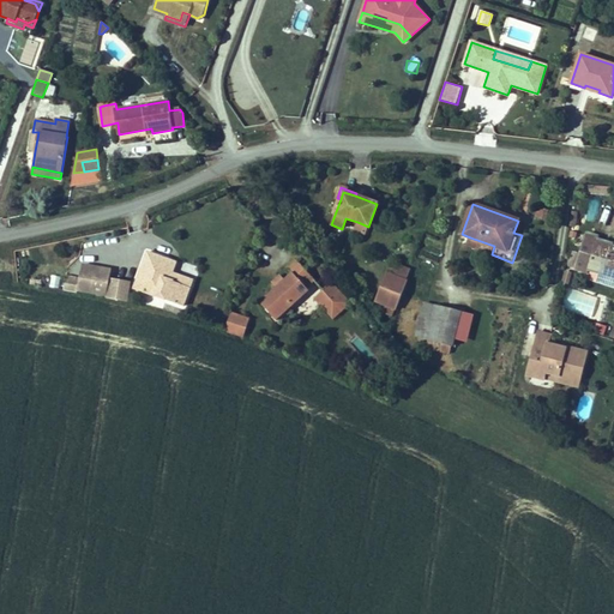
[(546,221),(549,209),(537,206),(534,217),(546,221)]
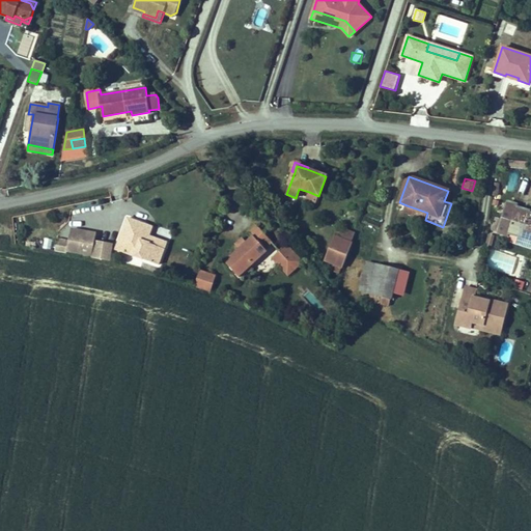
[(316,203),(318,196),(309,192),(306,200),(316,203)]
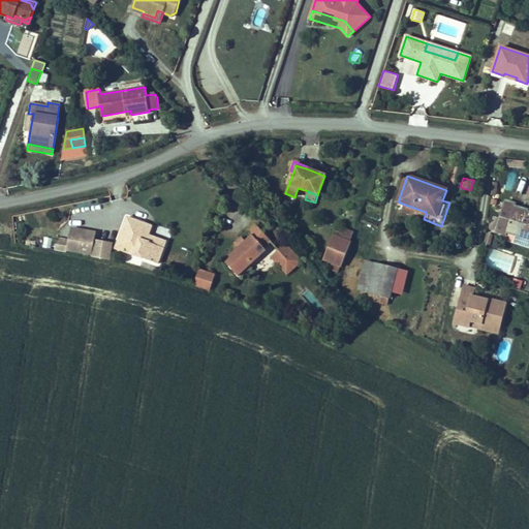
[(528,213),(515,209),(516,207),(504,203),(496,231),(506,236),(507,232),(528,239),(528,213)]
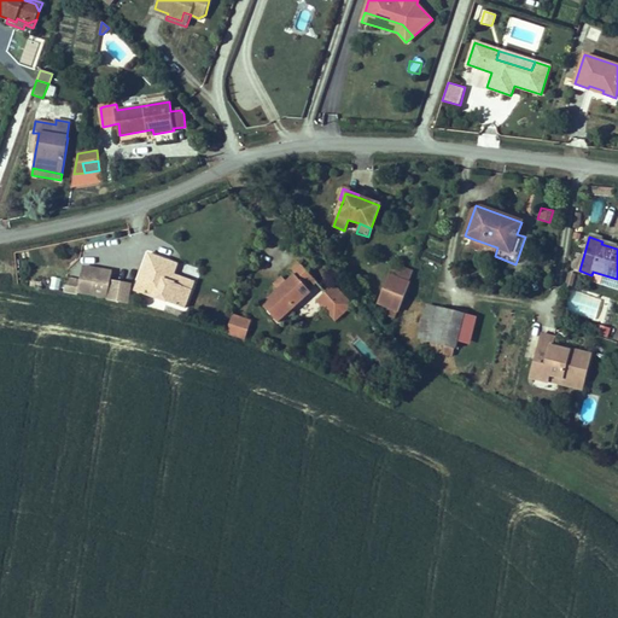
[(471,248),(495,256),(497,248),(473,239),(471,248)]
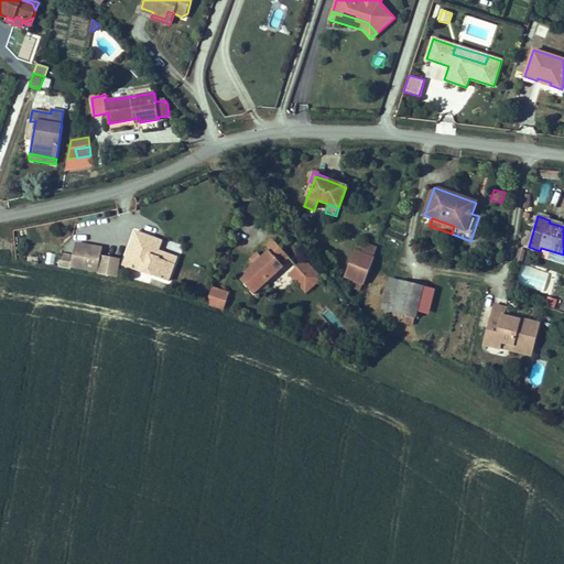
[(155,239),(136,231),(123,264),(169,282),(175,264),(150,256),(155,239)]
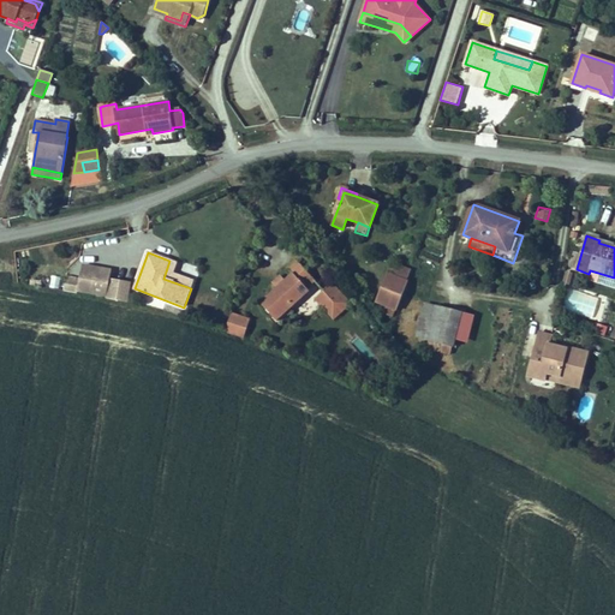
[(177,263),(169,261),(163,279),(191,288),(193,281),(173,273),(177,263)]
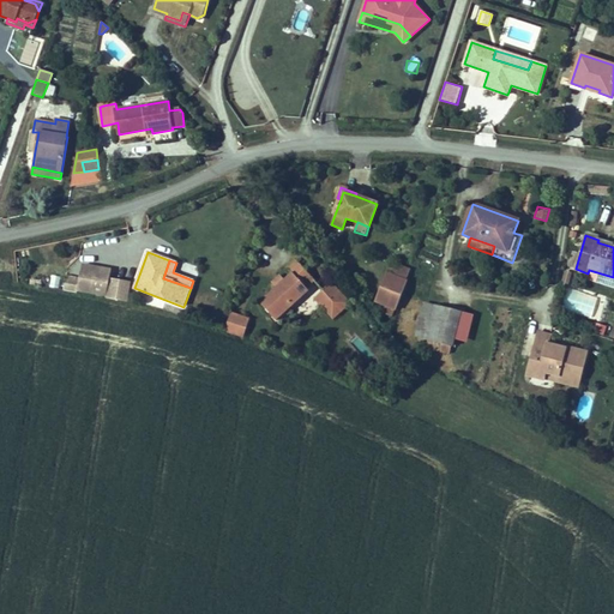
[(314,280),(298,260),(288,269),(293,274),(260,302),(277,320),(307,293),(307,289),(306,287),(314,280)]
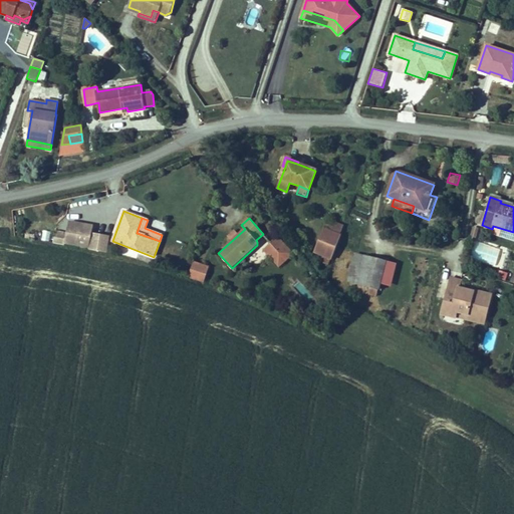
[(341,225),(330,221),(327,230),(337,234),(341,225)]
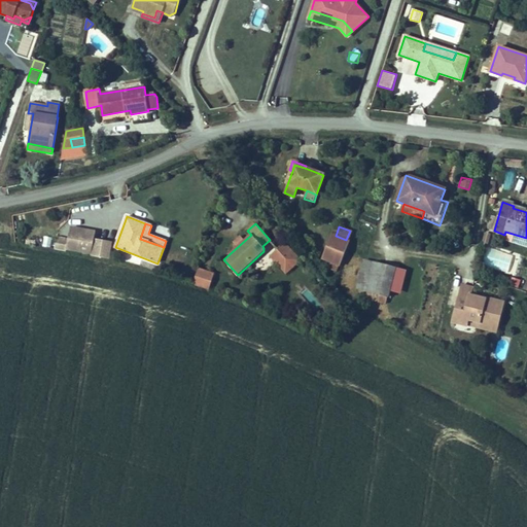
[(96,232),(70,227),(68,240),(66,249),(92,253),(96,232)]
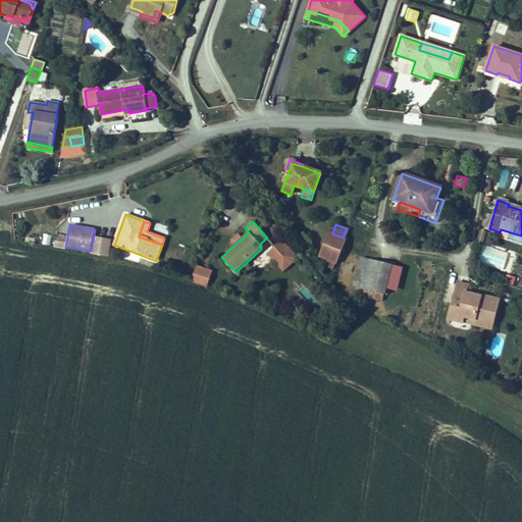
[(332,233),(328,232),(319,256),(325,259),(335,262),(336,263),(347,240),(343,238),(332,233)]
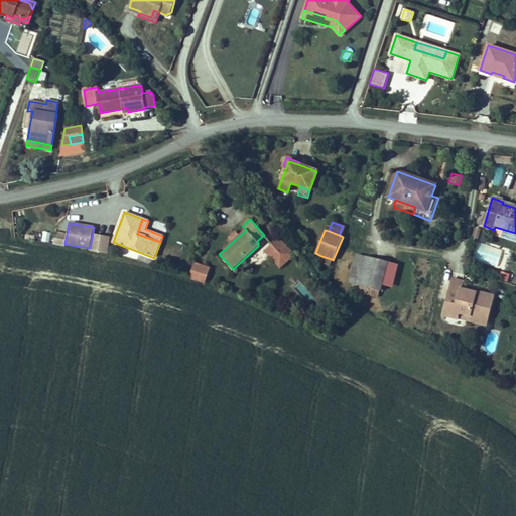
[(42,232),(41,242),(49,242),(50,232),(42,232)]
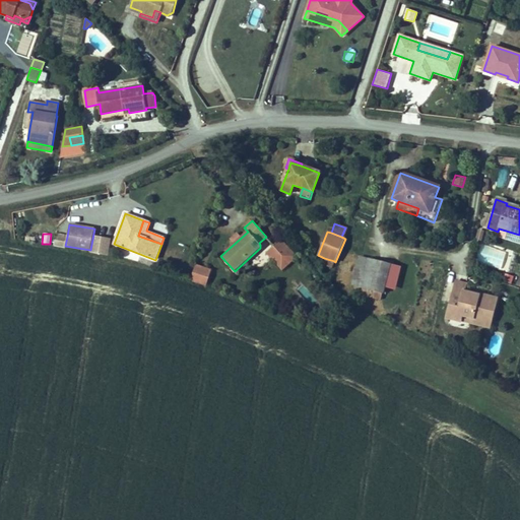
[(67,237),(57,235),(54,246),(65,248),(65,246),(67,237)]
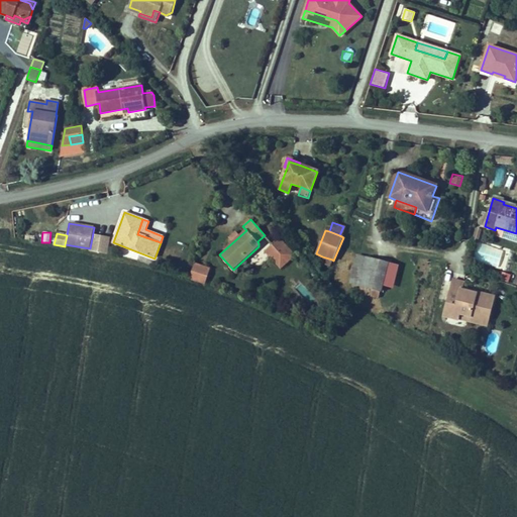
[(94,235),(90,251),(105,253),(108,237),(94,235)]
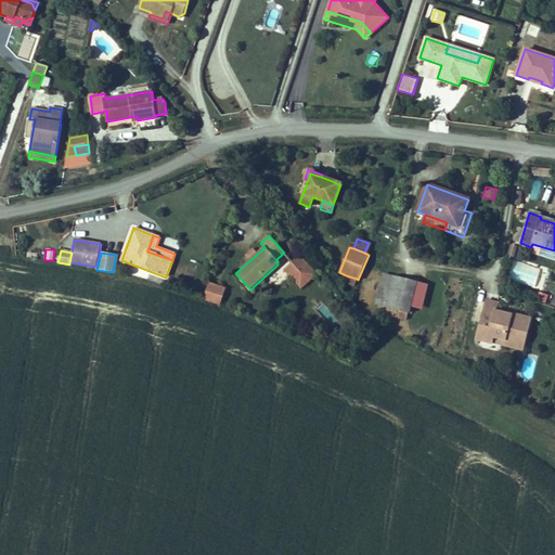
[(300,256),(285,270),(301,288),(318,274),(300,256)]
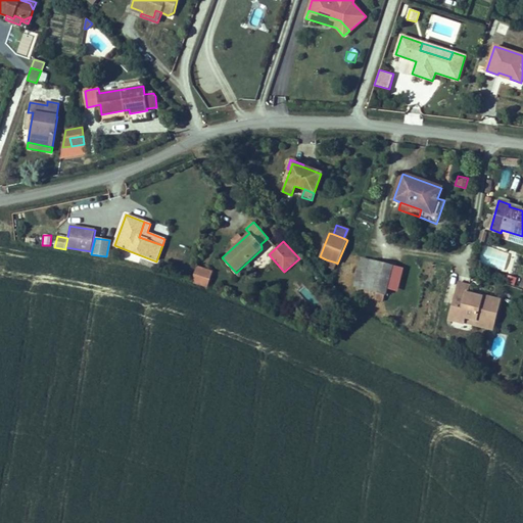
[(354,287),(365,290),(373,260),(362,257),(354,287)]
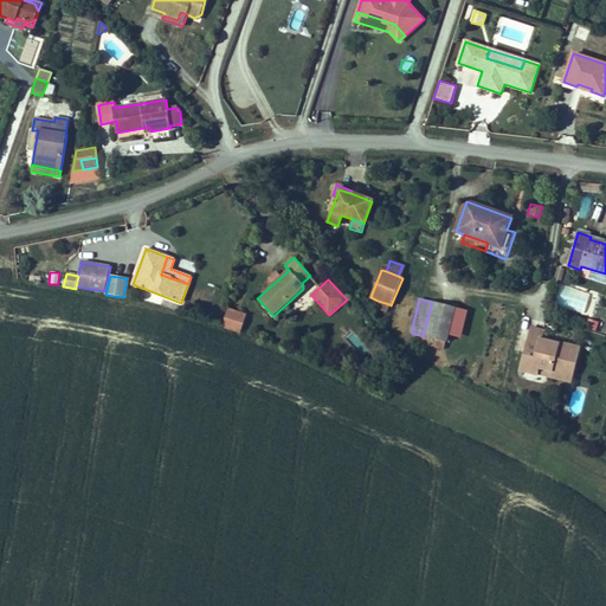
[(389,304),(378,301),(375,308),(387,313),(389,304)]
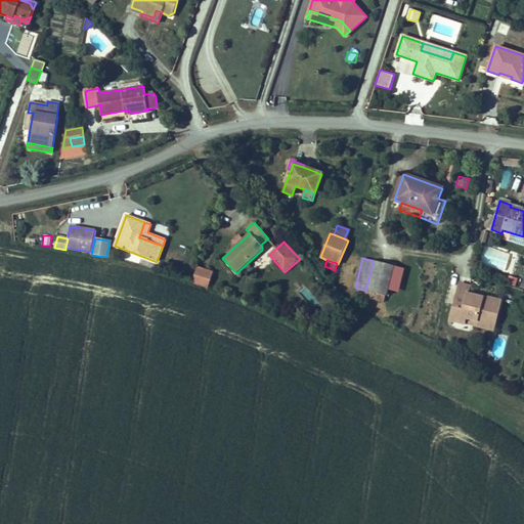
[(383,302),(387,287),(393,266),(374,261),(365,291),(363,297),(383,302)]
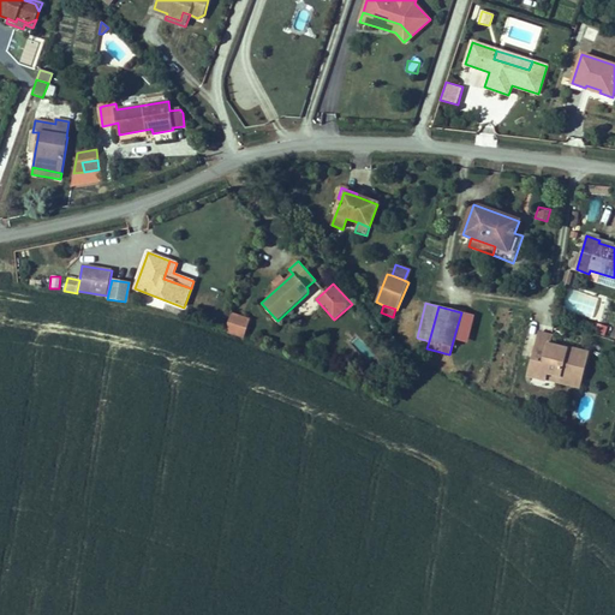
[(473,315),(461,312),(454,336),(466,340),(473,315)]
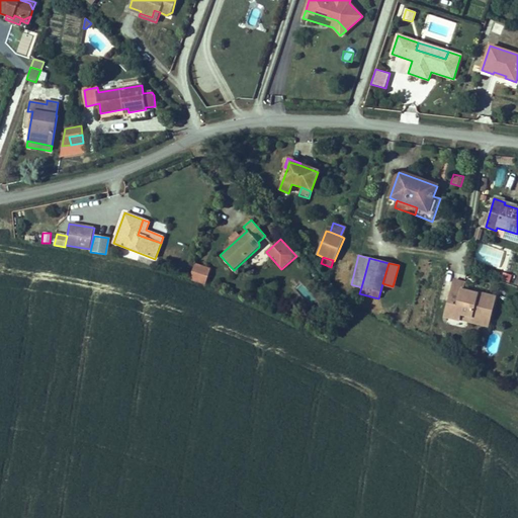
[(195,264),(189,280),(200,283),(205,268),(195,264)]
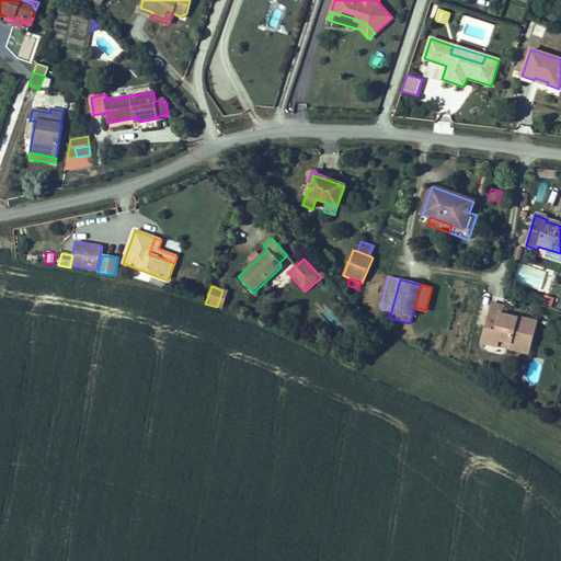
[(222,290),(217,307),(222,308),(228,292),(222,290)]
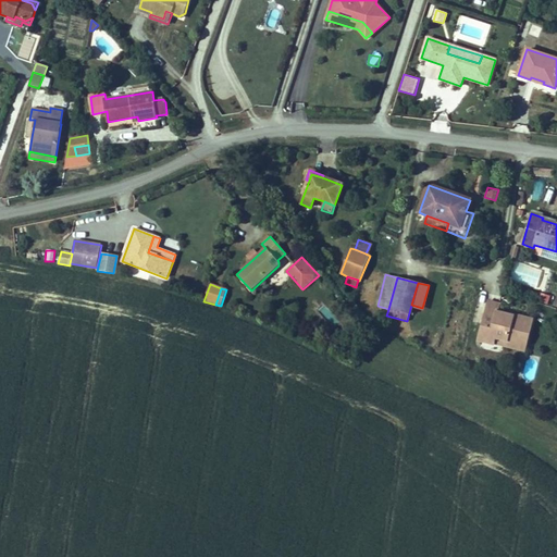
[(497,312),(499,306),(489,304),(479,342),(494,345),(494,344),(495,338),(517,344),(518,342),(527,344),(532,321),(514,317),(511,321),(508,320),(509,317),(497,313),(497,312)]
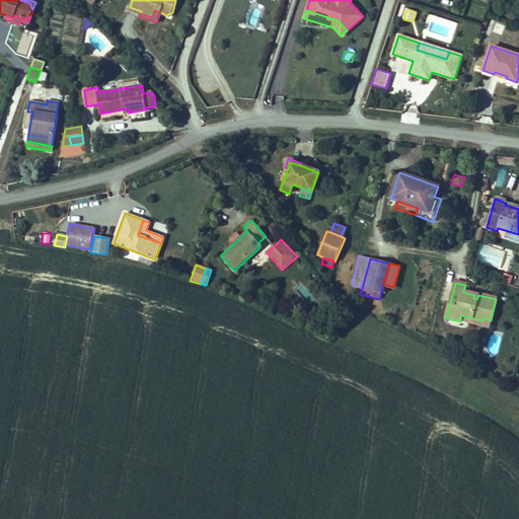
[(478,295),(463,291),(463,292),(474,295),(473,298),(476,299),(478,295)]
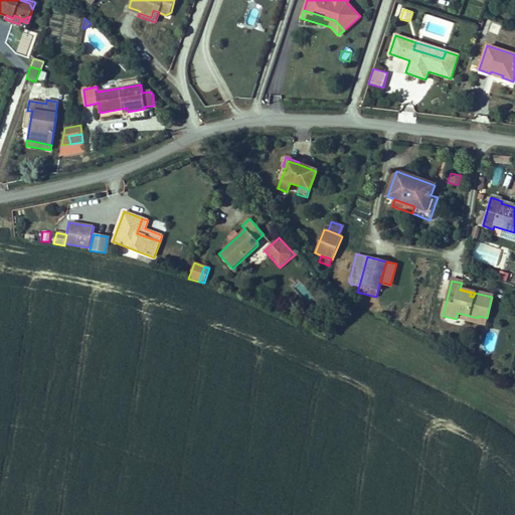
[(485,326),(487,318),(479,316),(478,318),(458,313),(457,318),(457,319),(485,326)]
